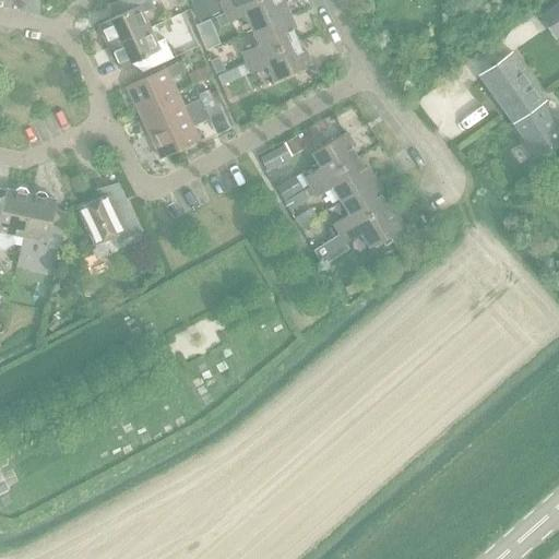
[(108,47),(150,27),(143,12),(154,7),(151,0),(118,0),(110,4),(116,16),(98,24),(108,47)]
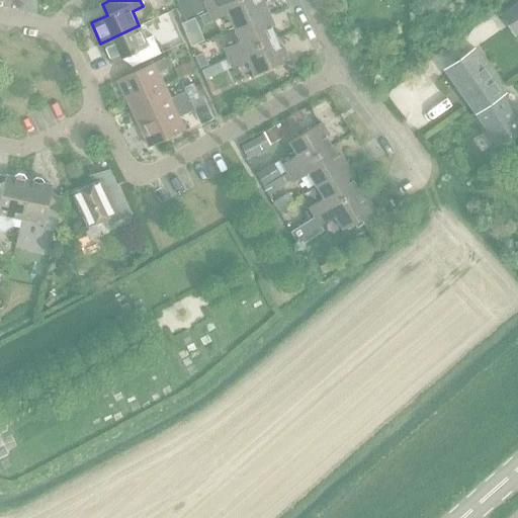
[(201,0),(178,0),(185,16),(205,9),(201,0)]
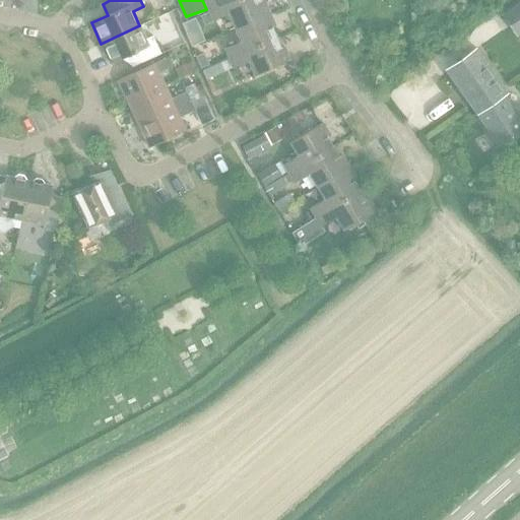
[(208,10),(233,0),(205,0),(204,1),(208,10)]
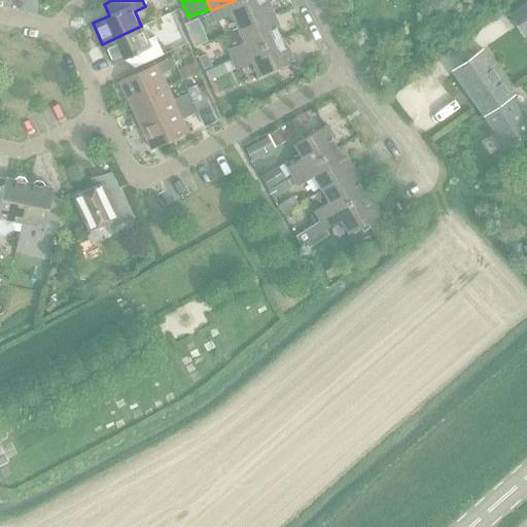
[(238,28),(273,12),(271,7),(268,9),(264,0),(236,0),(211,10),(215,21),(232,13),(238,28)]
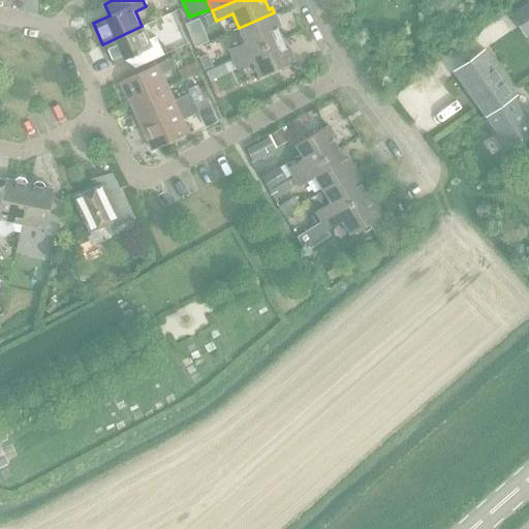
[(523,32),(528,28),(528,2),(511,16),(523,32)]
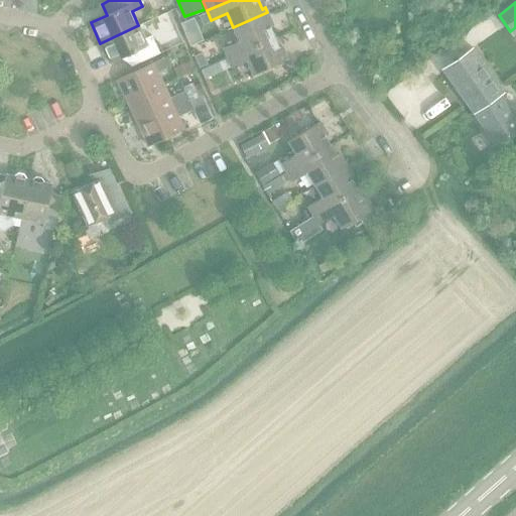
[(227,57),(274,37),(266,18),(269,17),(267,12),(233,27),(239,40),(223,47),(227,57)]
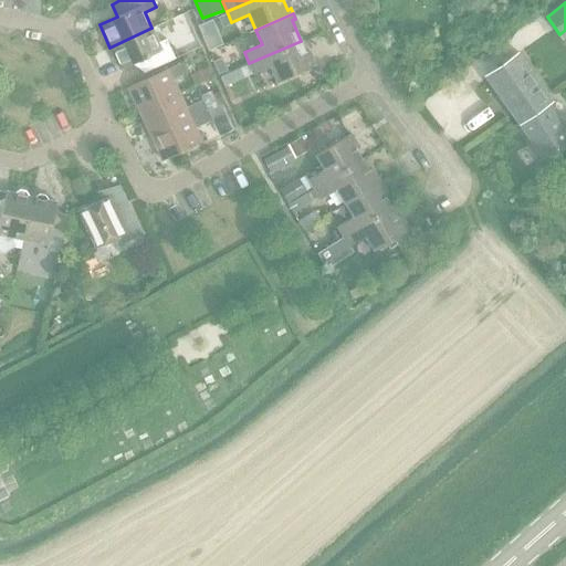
[(213,17),(200,23),(203,32),(203,33),(218,27),(213,17)]
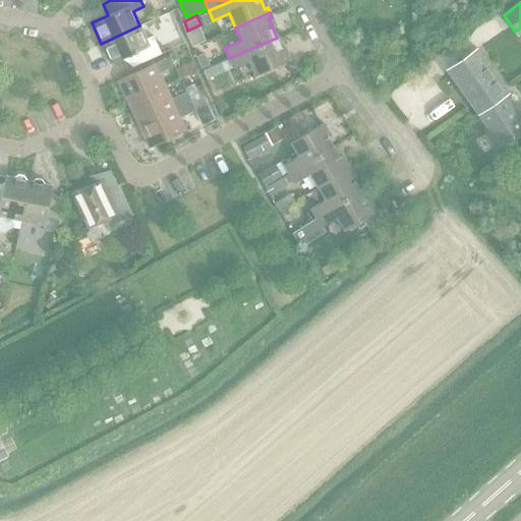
[(139,25),(101,44),(110,64),(127,56),(132,67),(161,53),(153,36),(146,39),(139,25)]
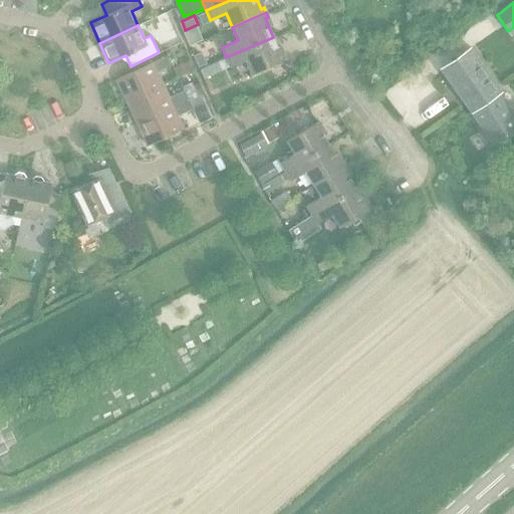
[(273,37),(226,57),(199,68),(203,78),(246,60),(252,74),(286,59),(284,54),(281,55),(273,37)]
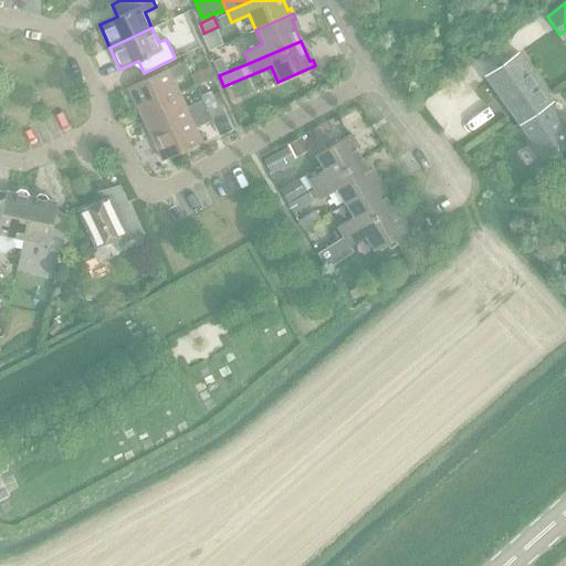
[(486,75),(544,159),(565,144),(565,129),(547,104),(553,100),(520,52),(486,75)]
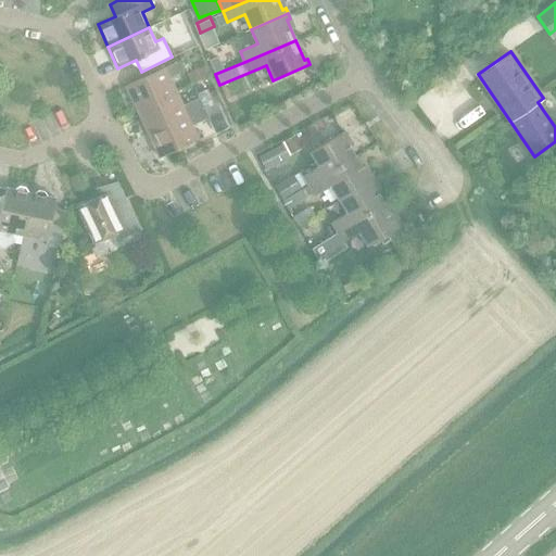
[(220,54),(210,59),(215,71),(215,72),(225,67),(220,54)]
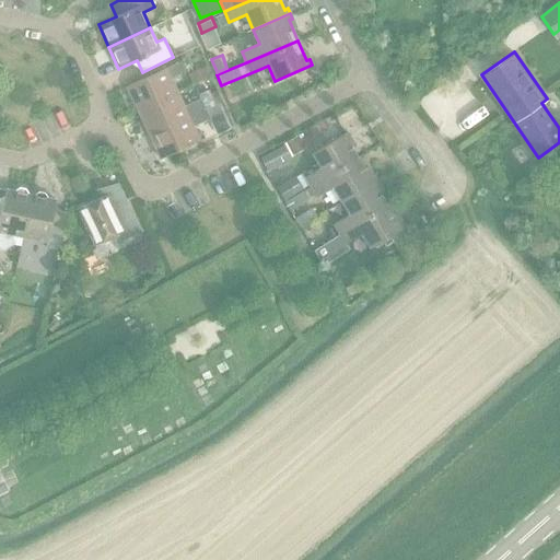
[(138,111),(177,92),(171,79),(188,70),(183,60),(127,86),(138,111)]
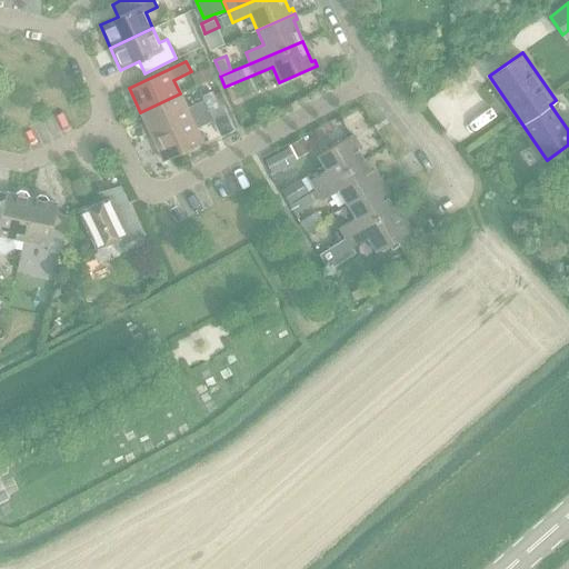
[(151,136),(209,110),(203,100),(187,108),(180,93),(140,112),(151,136)]
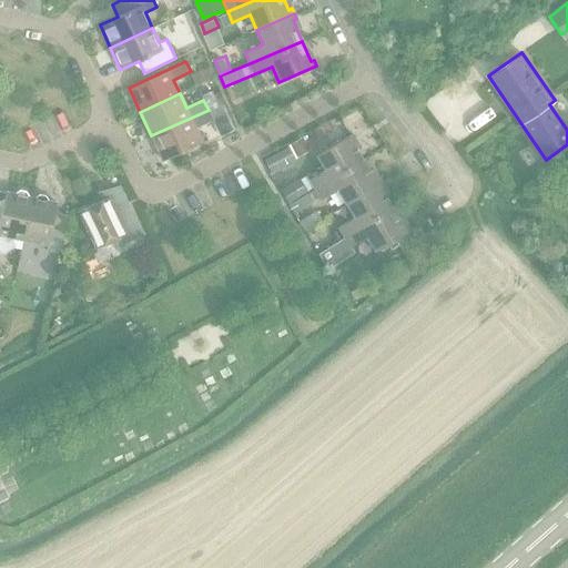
[(209,110),(151,135),(163,161),(202,142),(195,128),(213,120),(209,110)]
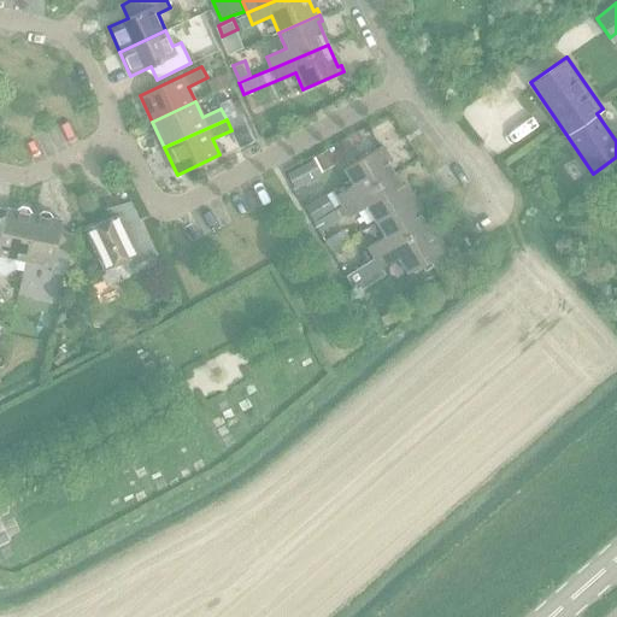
[(342,206),(395,174),(382,153),(386,151),(382,146),(344,169),(353,184),(335,195),(342,206)]
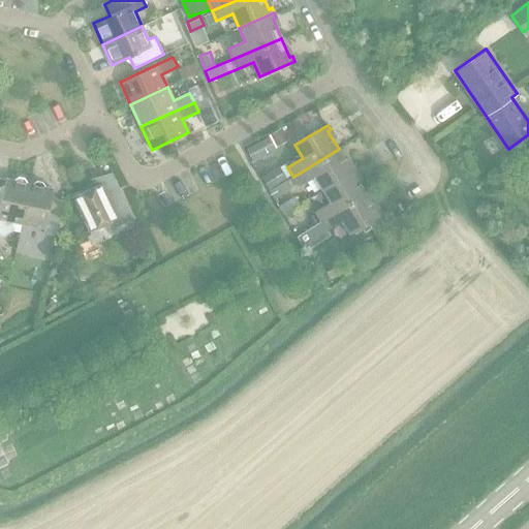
[(280,129),(270,135),(276,146),(287,139),(280,129)]
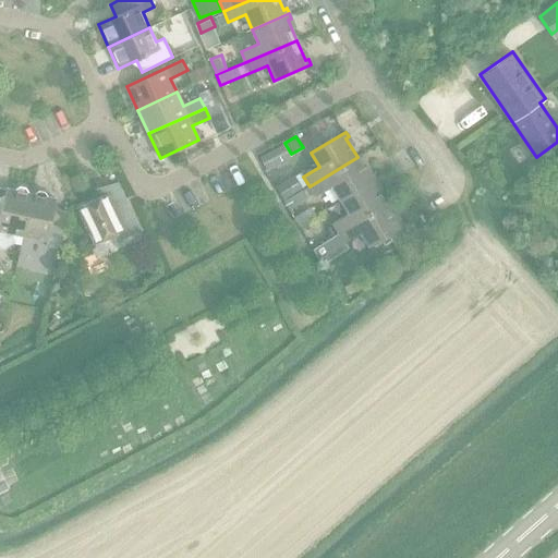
[(258,159),(265,171),(286,159),(290,157),(283,145),(258,159)]
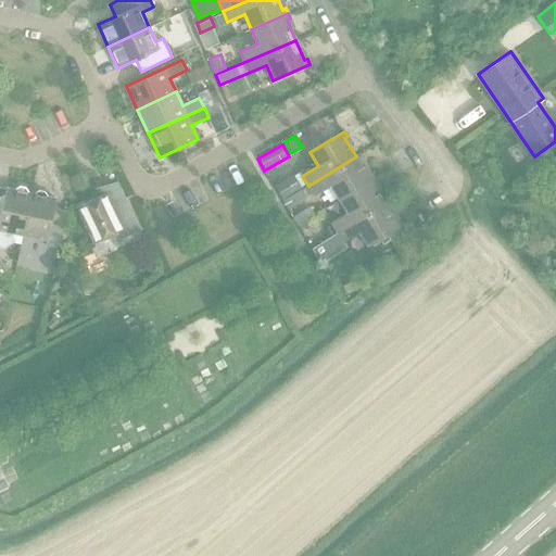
[(339,199),(373,178),(370,173),(367,175),(356,156),(308,186),(314,196),(330,186),(339,199)]
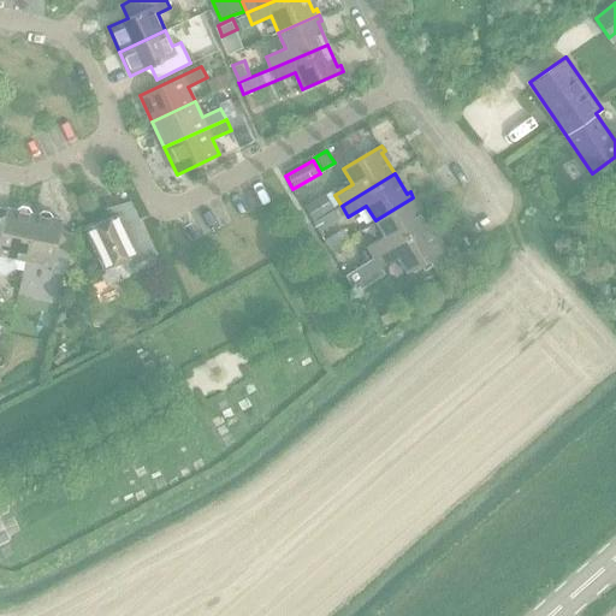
[(315,176),(292,189),(298,199),(320,187),(315,176)]
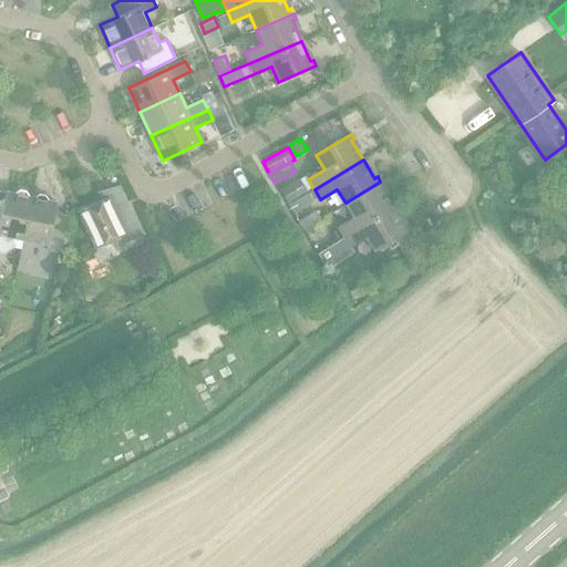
[(300,179),(281,191),(288,202),(308,192),(300,179)]
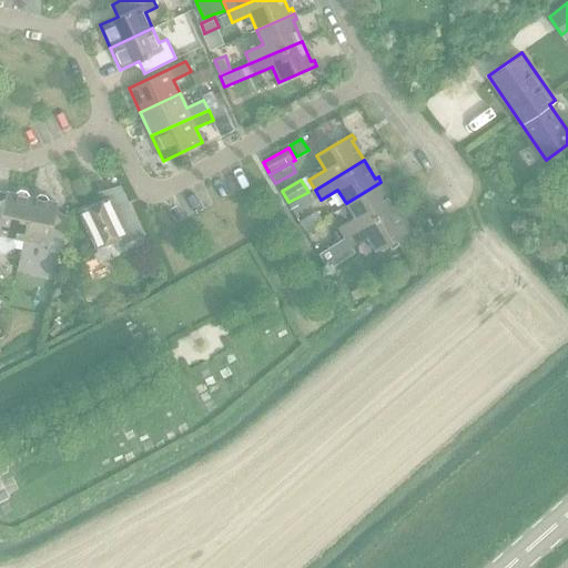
[(344,237),(393,208),(382,189),(384,186),(381,182),(346,203),(355,217),(338,227),(344,237)]
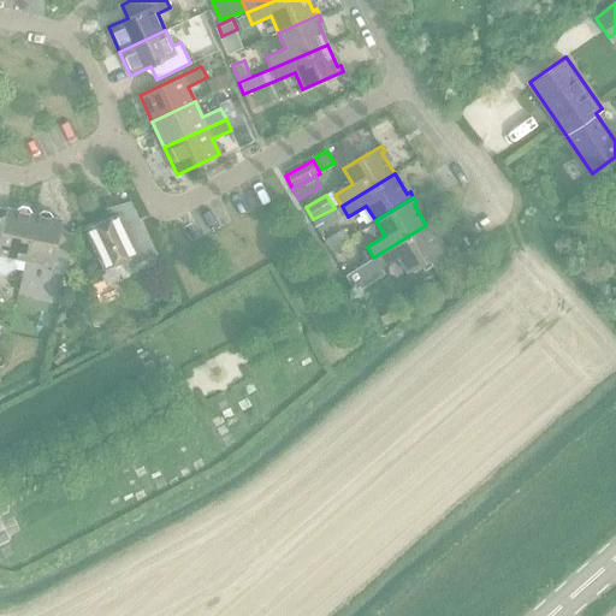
[(123,260),(126,268),(155,254),(130,201),(114,208),(117,214),(86,229),(105,268),(123,260)]
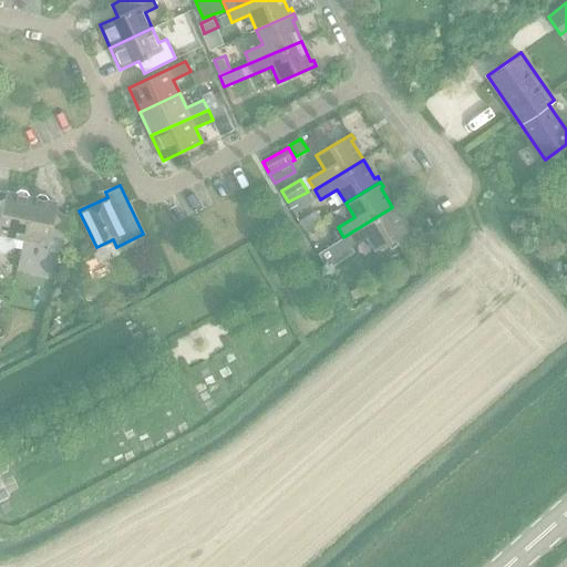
[(0,234),(23,239),(31,197),(30,197),(26,191),(20,189),(13,194),(6,192),(4,202),(0,199),(0,234)]
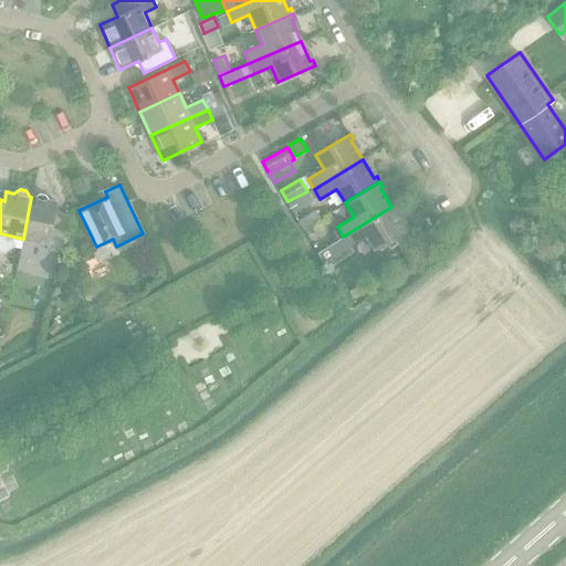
[(31,197),(23,239),(46,243),(45,249),(61,252),(69,215),(55,211),(56,202),(50,201),(45,195),(39,192),(33,197),(31,197)]
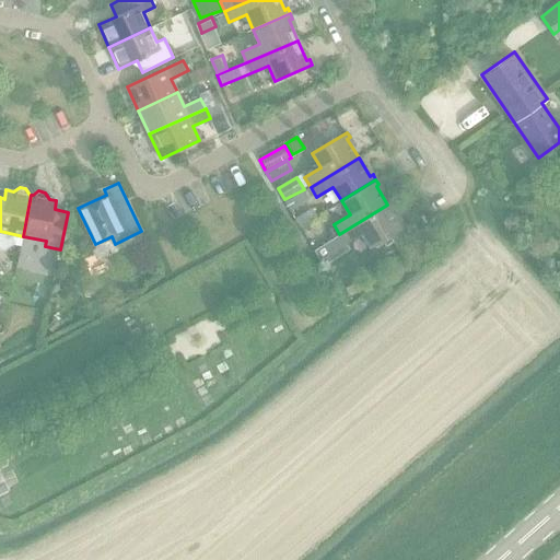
[(387,205),(339,234),(346,244),(362,234),(371,248),(405,226),(401,221),(399,223),(387,205)]
